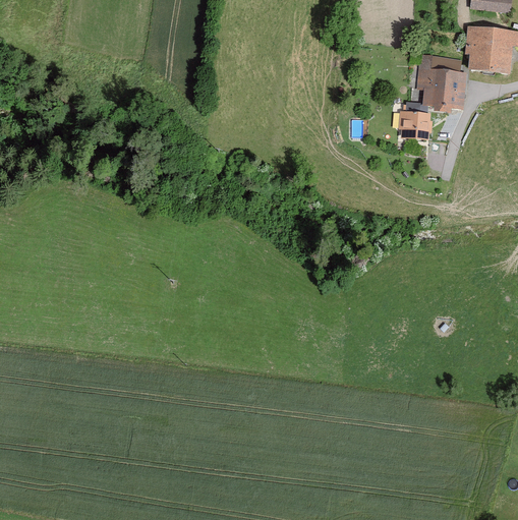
[(469,0),(468,7),(510,11),(510,0),(469,0)]
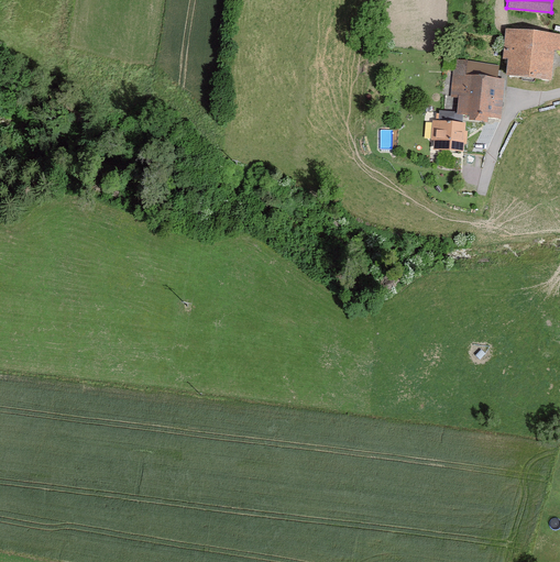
[(559,32),(505,28),(502,57),(508,58),(507,74),(551,78),(553,50),(559,50),(559,32)]
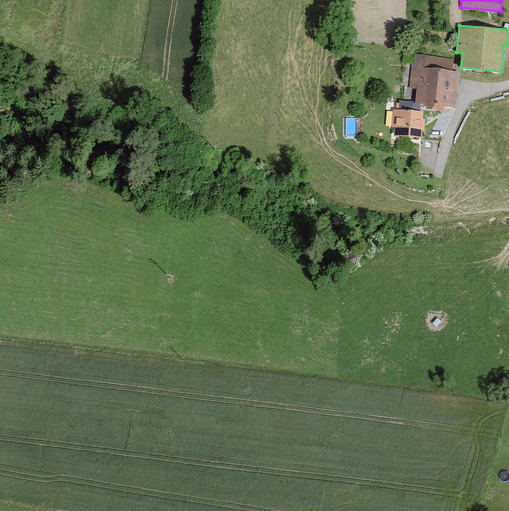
[(453,55),(414,52),(414,60),(410,60),(408,86),(416,87),(415,103),(428,103),(428,109),(446,110),(446,106),(456,107),(459,70),(452,69),(453,55)]
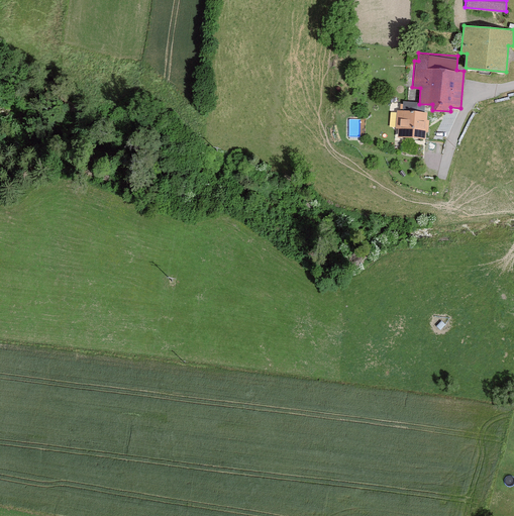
[(402,100),(401,110),(414,111),(415,101),(402,100)]
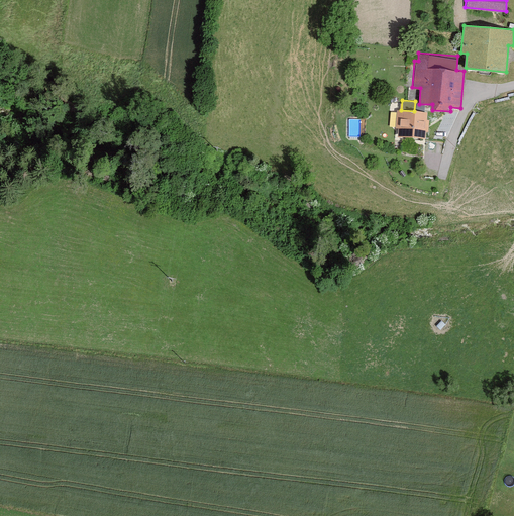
[(401,110),(396,109),(395,127),(398,127),(397,136),(424,138),(426,112),(414,111),(401,110)]
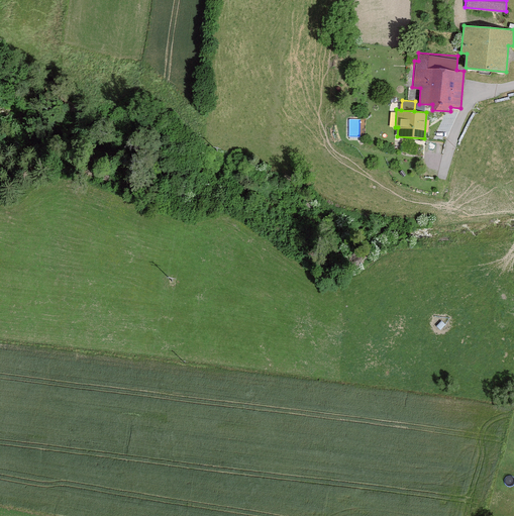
All buildings are outlined.
